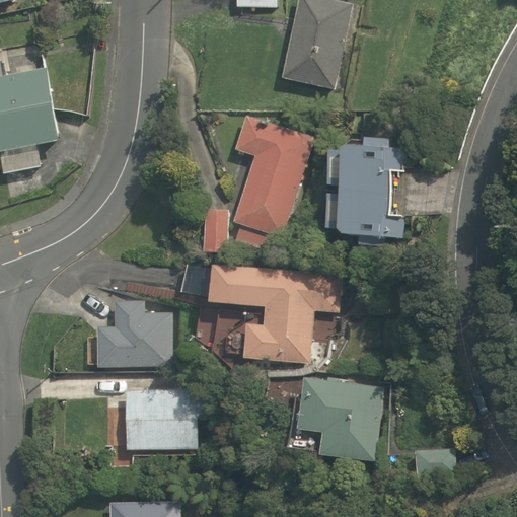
[(301,0),(284,78),(336,90),(355,4),(337,0),(301,0)]
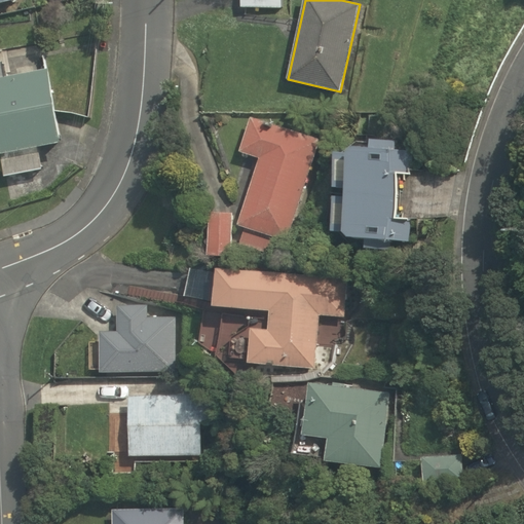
[(0,154),(5,176),(42,169),(38,148),(62,143),(47,68),(4,77),(3,69),(0,70),(0,154)]
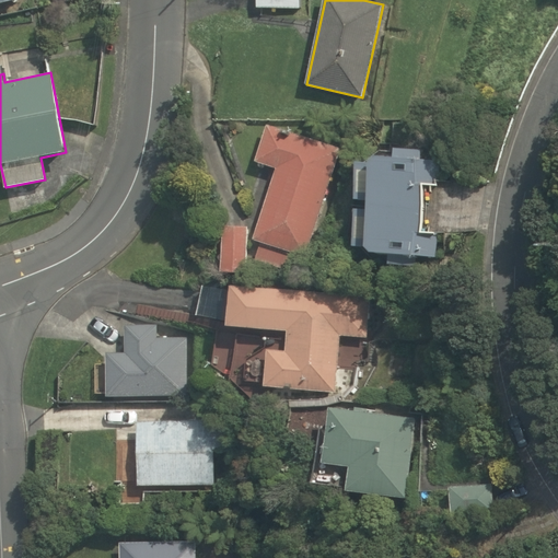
[(256,260),(295,274),(301,256),(305,257),(341,149),(267,125),(255,162),(276,169),(253,239),(262,242),(256,260)]
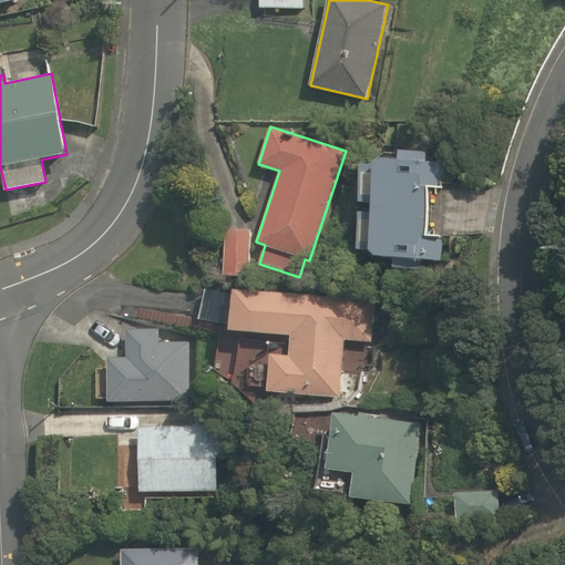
[(372,257),(439,259),(443,158),(423,158),(424,151),(397,150),(397,160),(376,158),(376,166),(355,165),(351,247),(372,248),(372,257)]
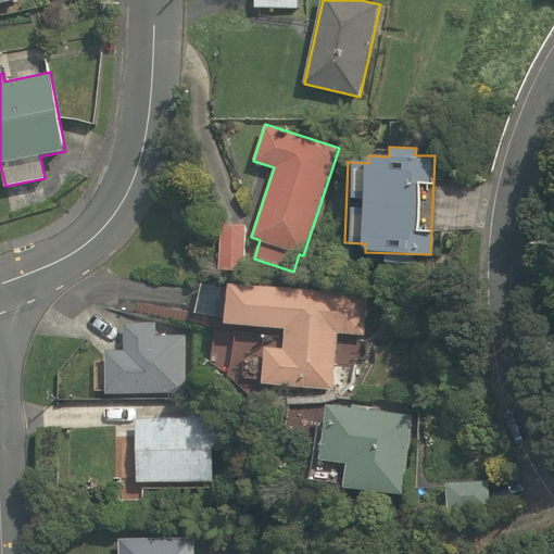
[(214,269),(244,271),(246,227),(216,226),(214,269)]
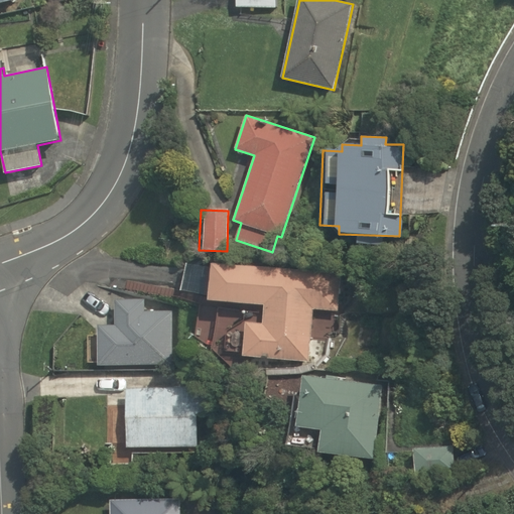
[(245,356),(309,361),(313,308),(340,310),(343,274),(214,263),(211,299),(264,303),(262,323),(248,322),(245,356)]
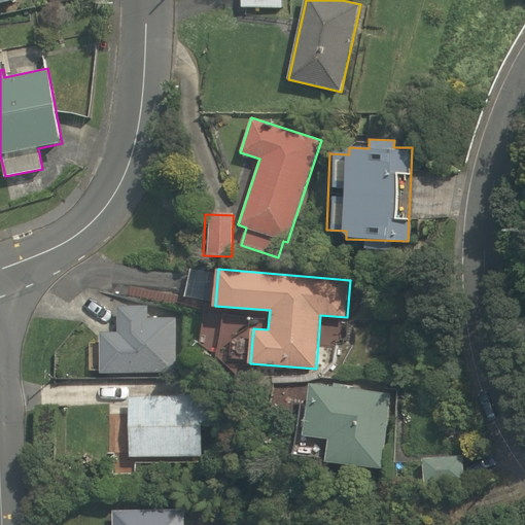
[(174,304),(115,304),(115,329),(99,329),(99,371),(174,371),(174,304)]
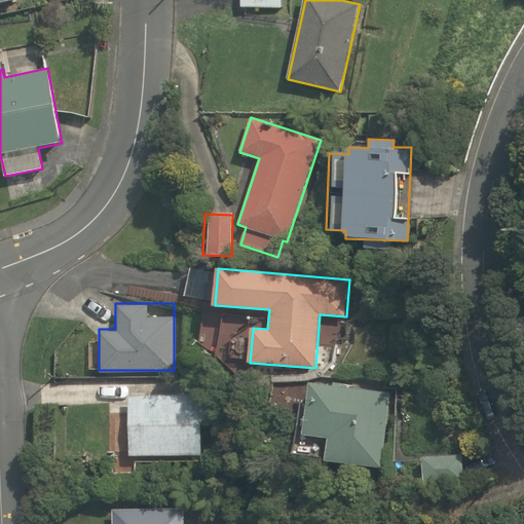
[(380,373),(382,360),(366,358),(364,370),(380,373)]
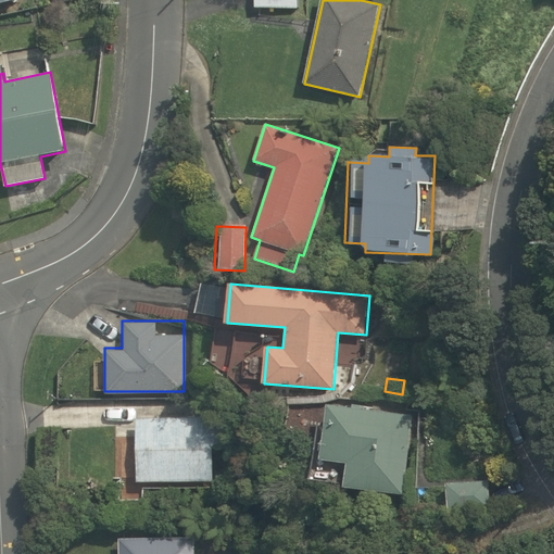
[(345,488),(403,494),(412,415),(368,410),(368,405),(355,404),(354,408),(329,405),(327,426),(319,425),(314,479),(347,482),(345,488)]
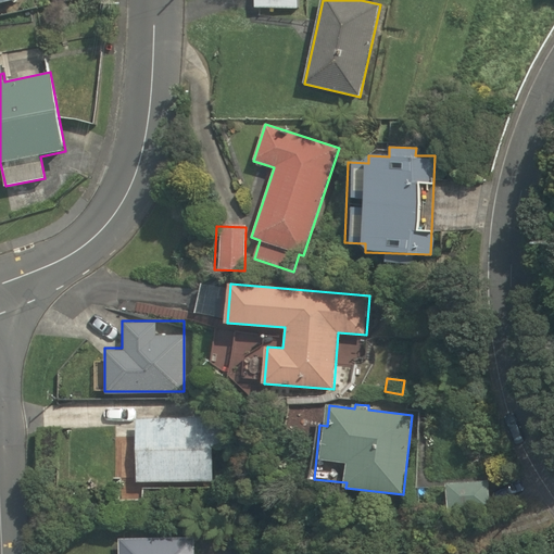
[(230,418),(135,417),(134,481),(210,481),(210,487),(227,488),(228,466),(214,465),(215,444),(229,445),(230,418)]
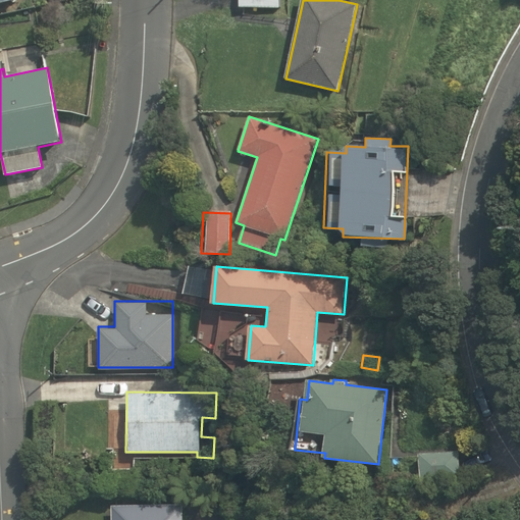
[(419,453),(421,478),(461,474),(459,450),(419,453)]
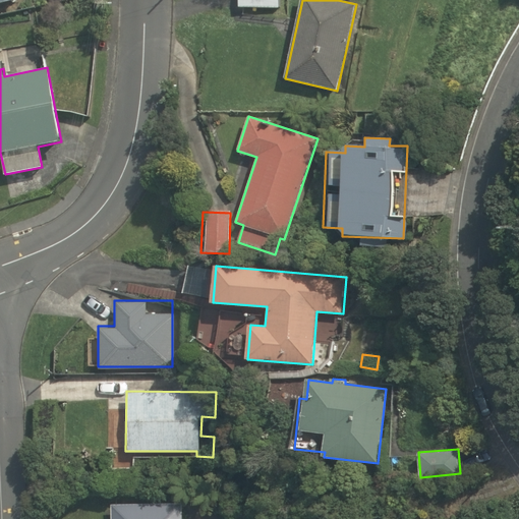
[(111,518),(180,518),(180,502),(111,503),(111,518)]
